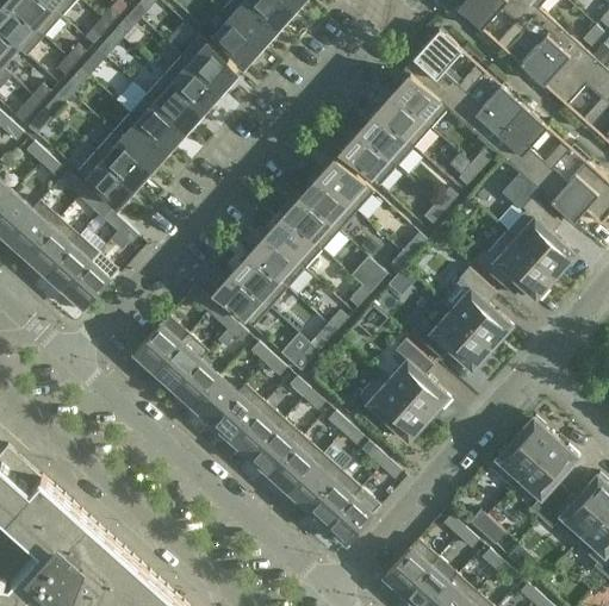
[(61,18),(39,0),(7,0),(5,4),(43,37),(61,18)]
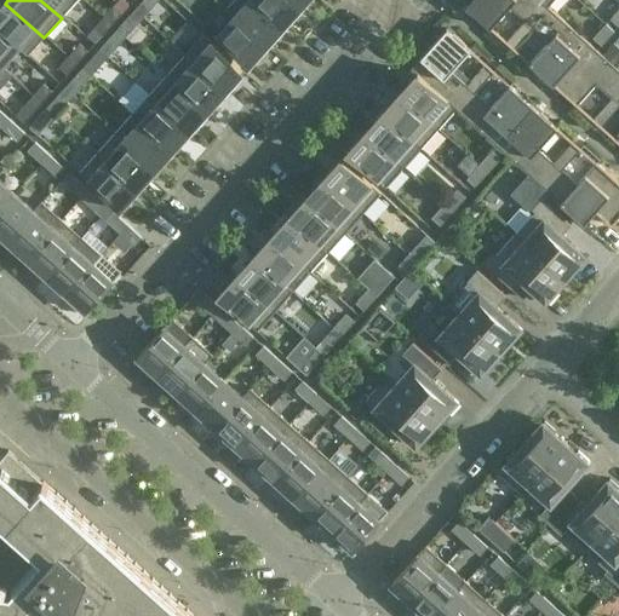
[(40,0),(62,18),(78,0),(40,0)]
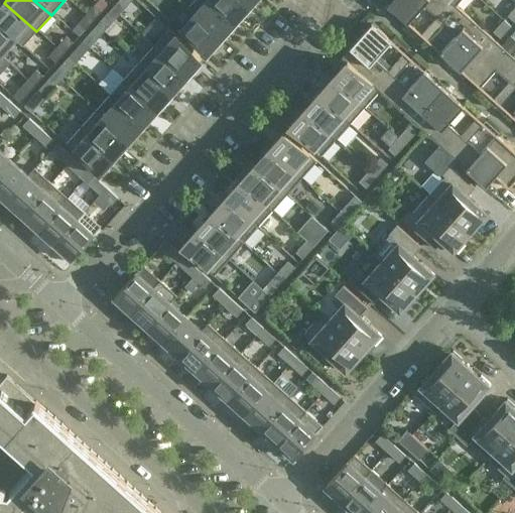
[(124,10),(133,0),(132,0),(120,0),(117,4),(124,10)]
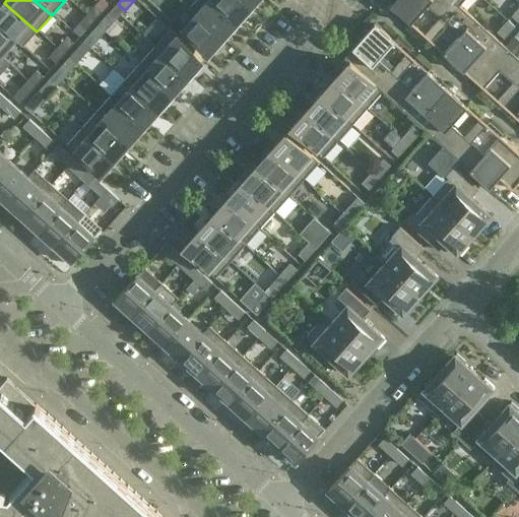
[(236,22),(210,0),(197,0),(189,9),(221,39),(236,22)]
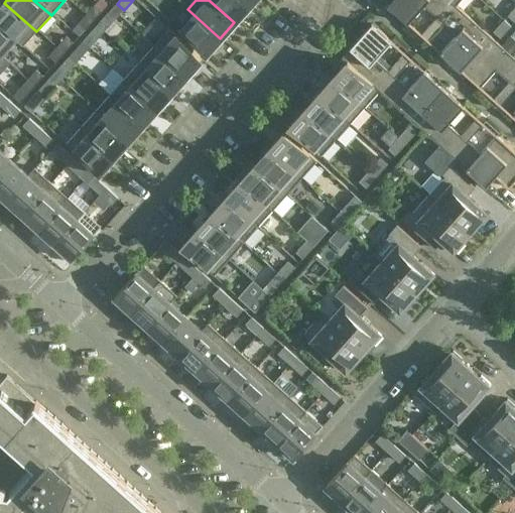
[(249,6),(242,0),(209,0),(234,22),(249,6)]
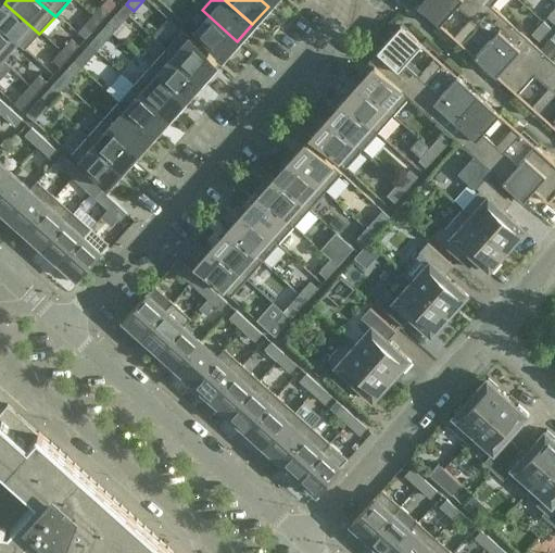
[(425,0),(417,9),(439,27),(455,9),(469,21),(474,24),(489,8),(482,1),(480,0),(425,0)]
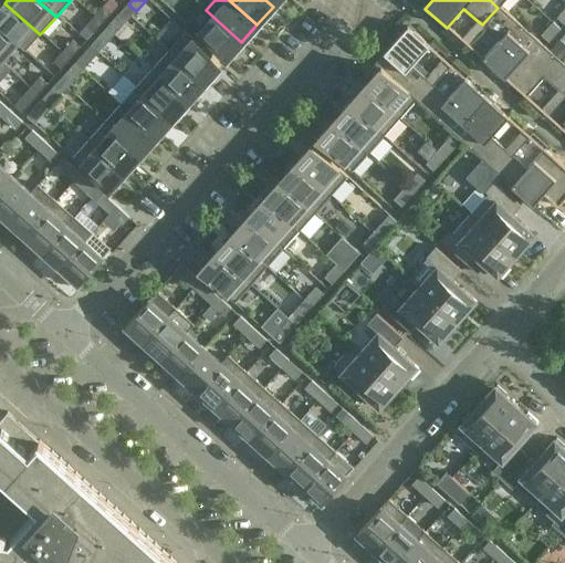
[(40,34),(4,3),(0,8),(0,30),(17,45),(32,29),(40,35),(40,34)]
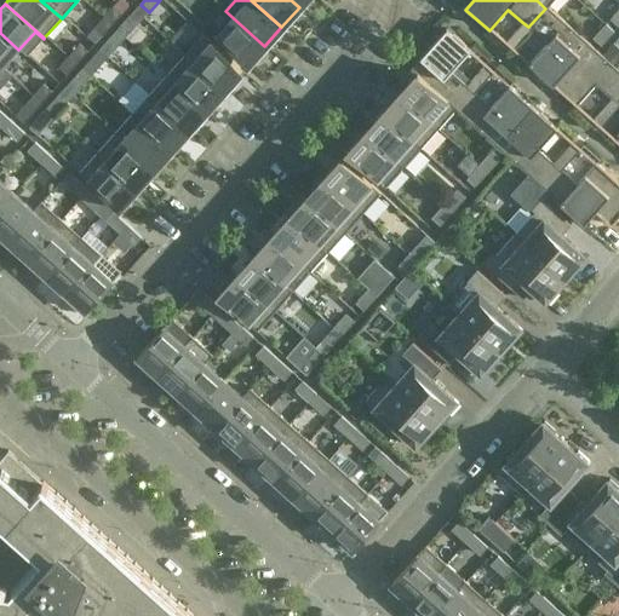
[(110,27),(121,16),(113,9),(102,19),(110,27)]
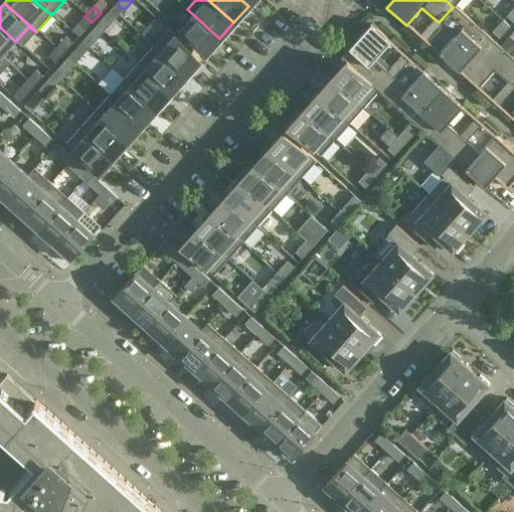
[(454,8),(453,7),(439,22),(435,19),(427,27),(435,33),(442,25),(455,37),(439,54),(459,72),(489,39),(454,8)]
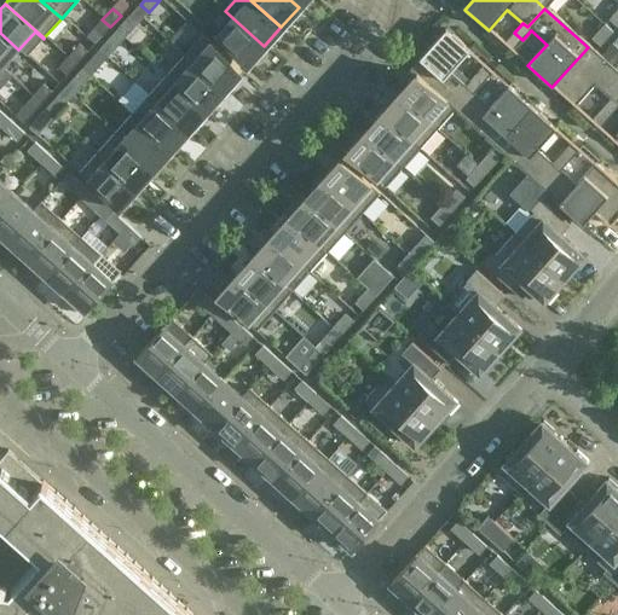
[(215,39),(246,67),(264,46),(225,11),(225,12),(234,19),(215,39)]
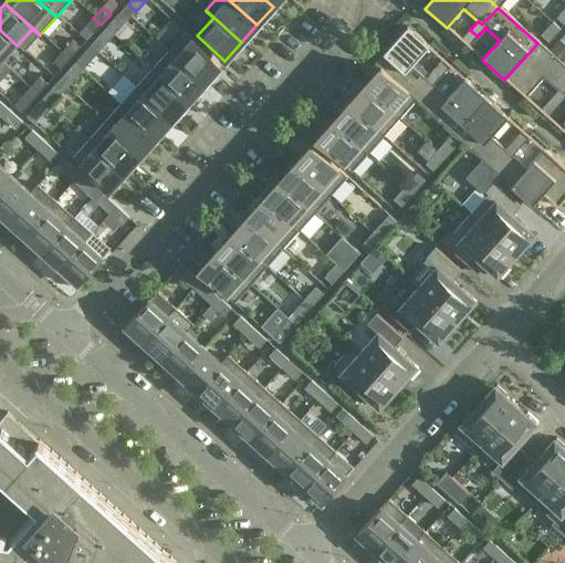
[(92,34),(101,24),(93,18),(84,28),(92,34)]
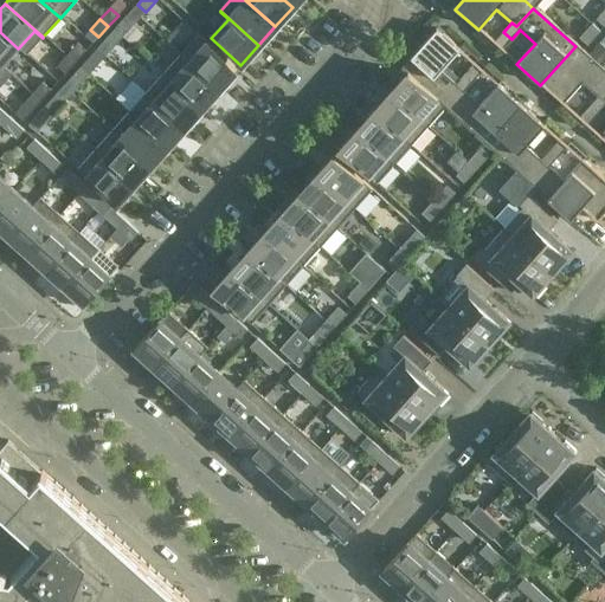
[(122,39),(133,27),(124,20),(114,32),(122,39)]
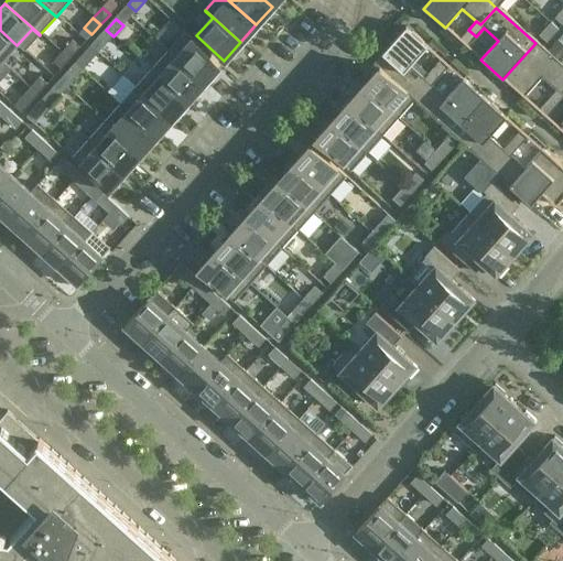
[(540,35),(548,42),(558,31),(550,24),(540,35)]
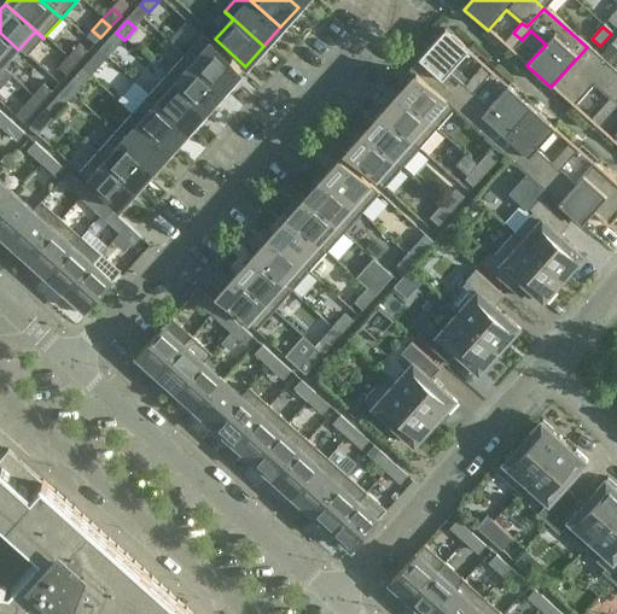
[(408,71),(414,77),(414,76),(453,111),(470,92),(465,87),(449,74),(469,52),(444,31),(408,71)]
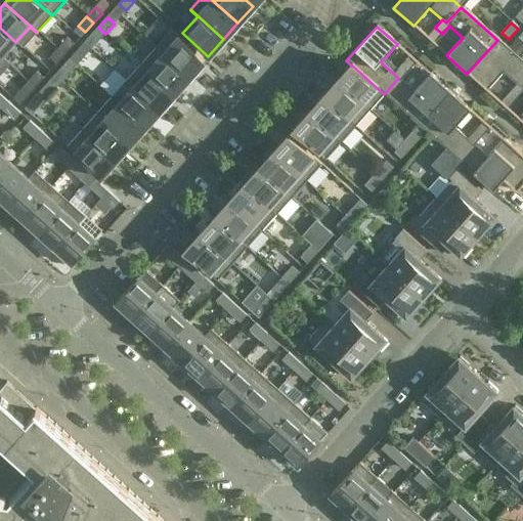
[(15,42),(0,28),(0,57),(1,58),(15,42)]
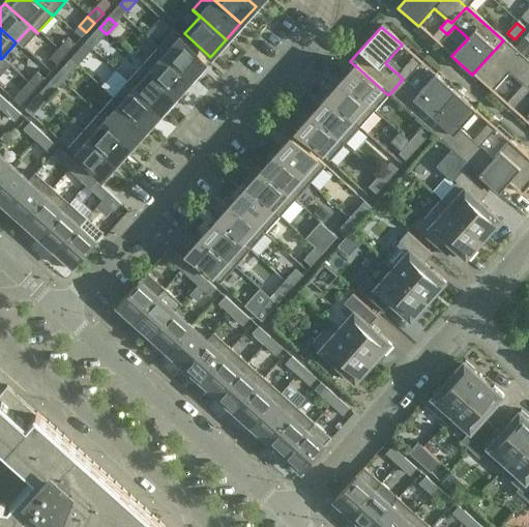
[(97,44),(107,34),(99,28),(90,37),(97,44)]
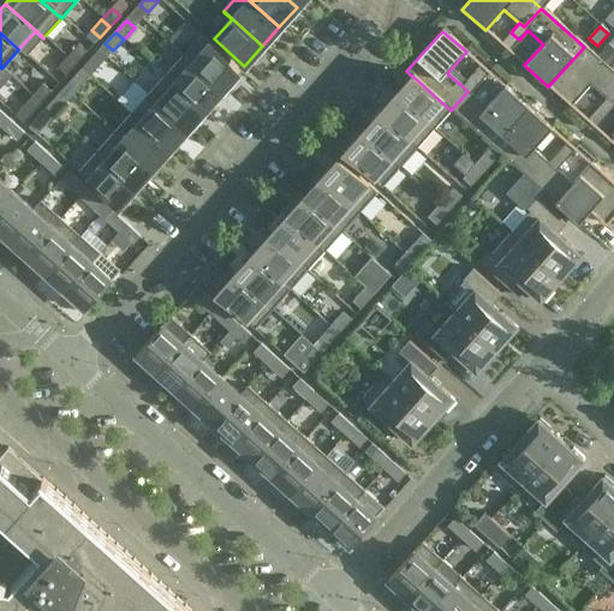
[(510,51),(519,40),(511,33),(501,43),(510,51)]
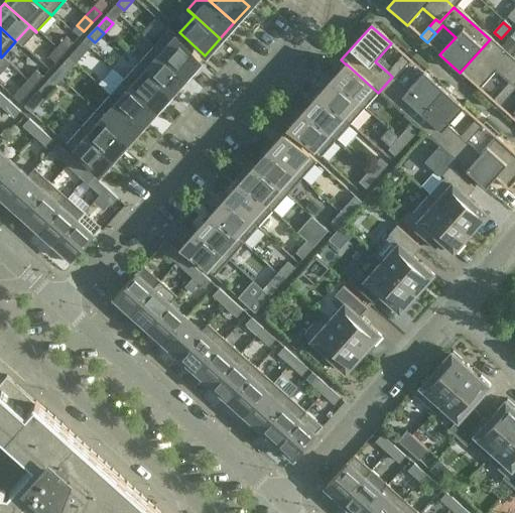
[(168,31),(153,48),(185,78),(201,60),(168,31)]
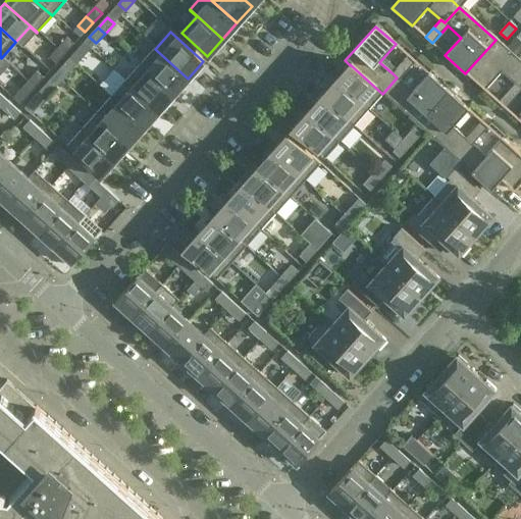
[(66,39),(56,49),(63,56),(73,45),(66,39)]
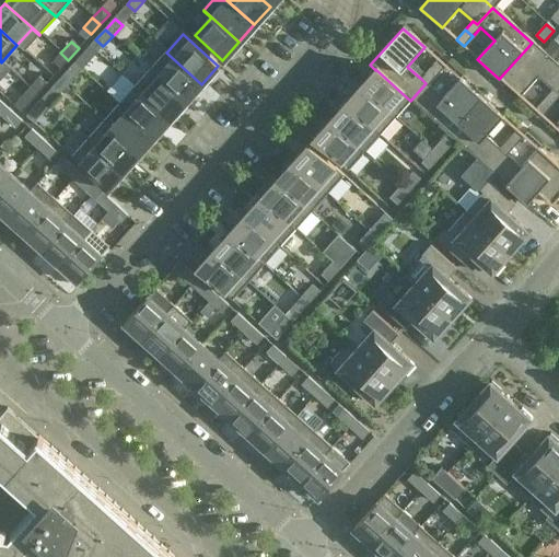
[(558,67),(532,43),(499,79),(520,97),(537,79),(551,91),(544,100),(550,106),(558,97),(556,95),(558,90),(558,67)]
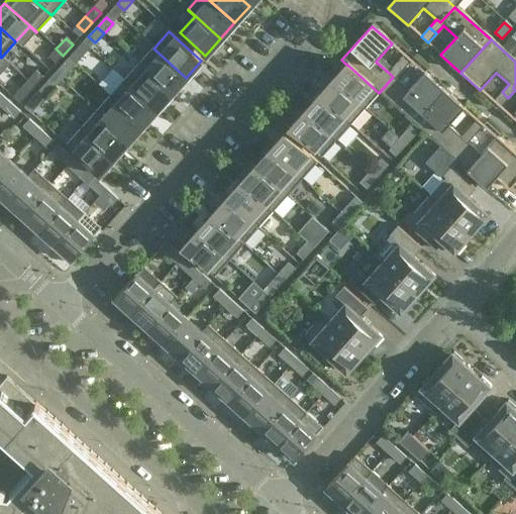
[(56,64),(63,56),(56,48),(48,58),(56,64)]
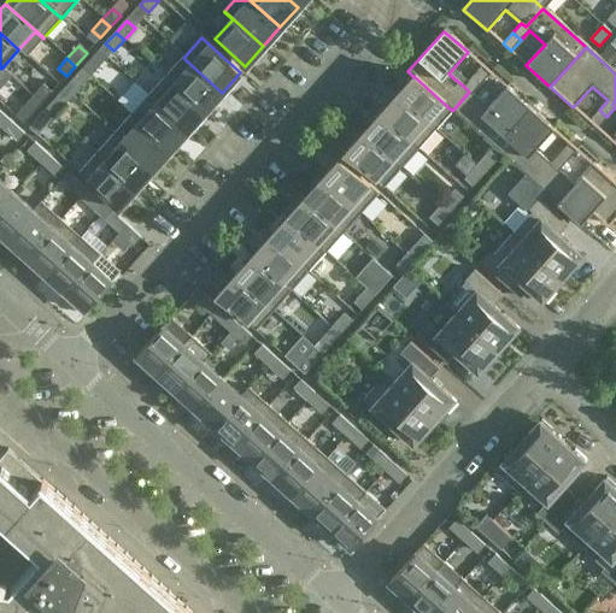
[(222,93),(183,58),(165,77),(205,112),(222,93)]
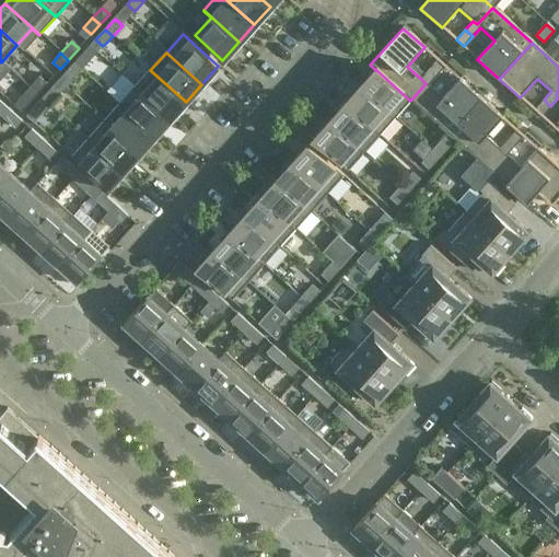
[(81,71),(91,60),(83,54),(73,65),(81,71)]
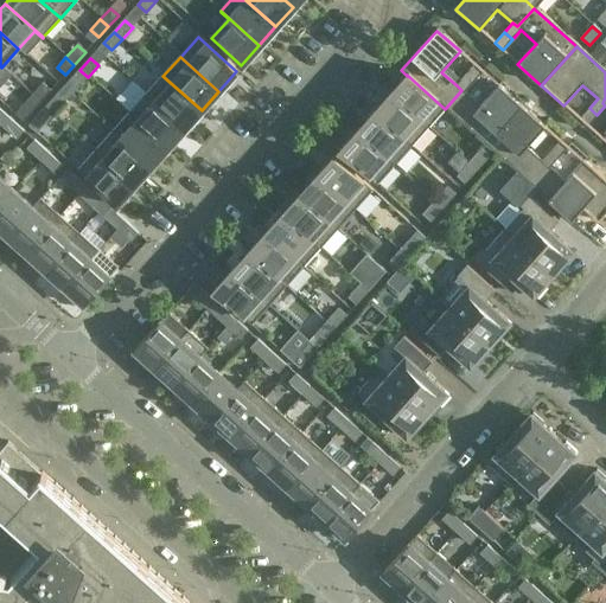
[(474,65),(465,76),(473,83),(483,72),(474,65)]
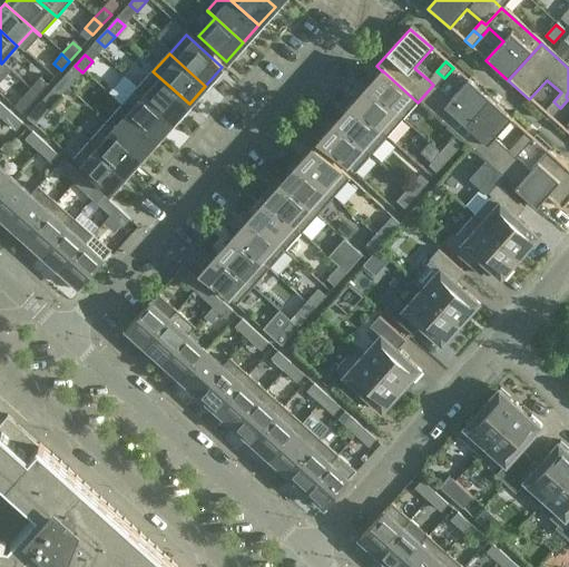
[(72,82),(82,72),(75,66),(65,76),(72,82)]
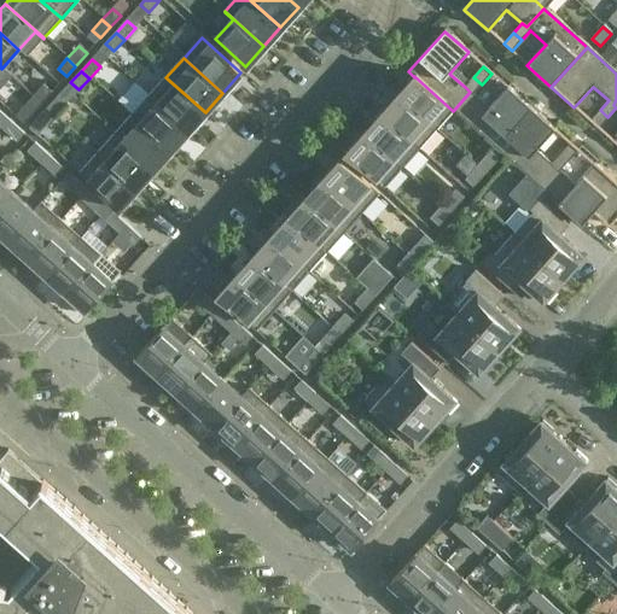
[(414,76),(414,77),(397,95),(436,130),(453,111),(414,76)]
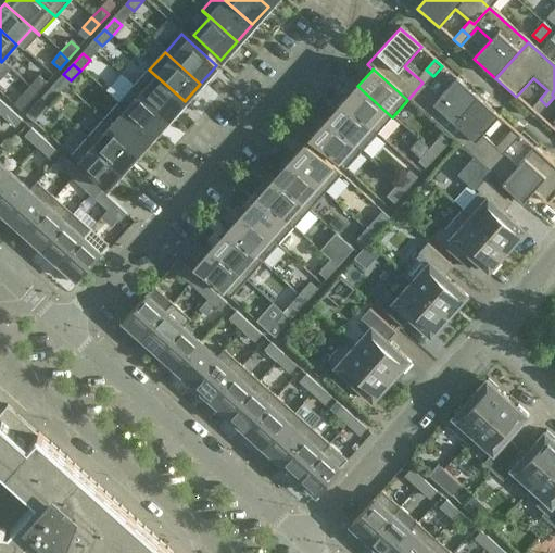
[(185,101),(149,70),(134,87),(168,118),(185,101)]
